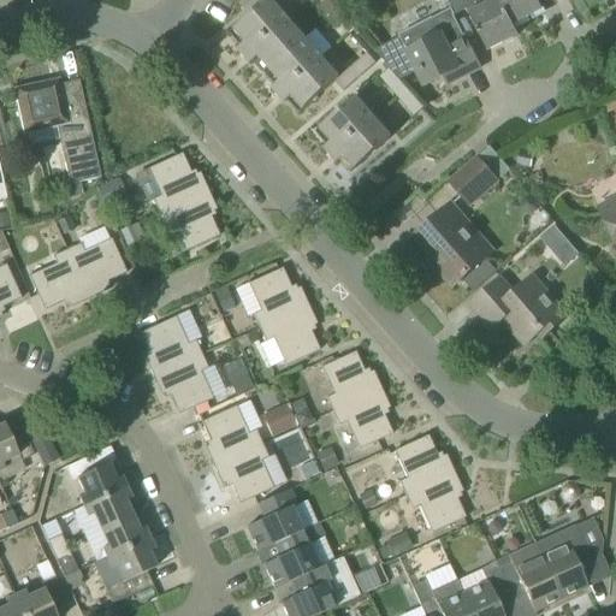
[(238,48),(244,55),(288,18),(271,0),(267,0),(266,1),(230,33),(241,46),(238,48)]
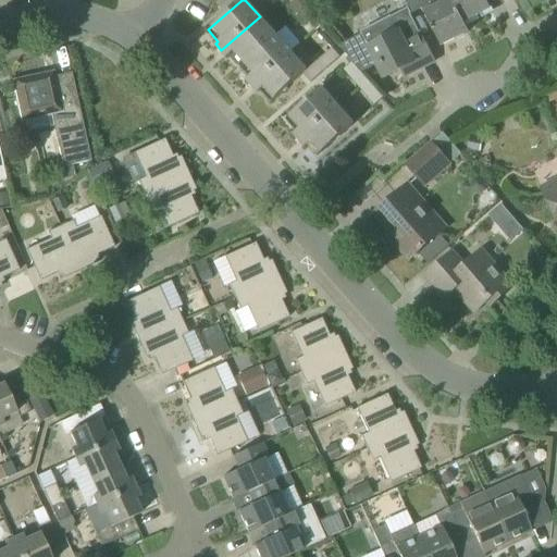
[(295,0),(287,7),(296,16),(305,9),(297,0),(295,0)]
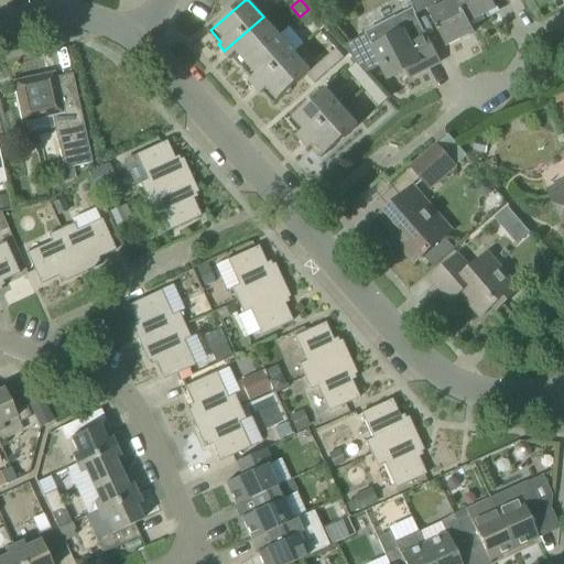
[(475,32),(469,22),(469,23),(457,0),(408,0),(415,13),(427,8),(430,12),(430,13),(446,46),(475,32)]
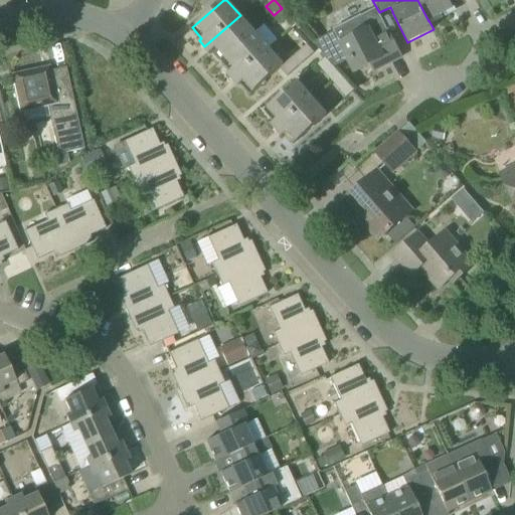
[(417,0),(428,21),(428,20),(454,8),(449,0),(417,0)]
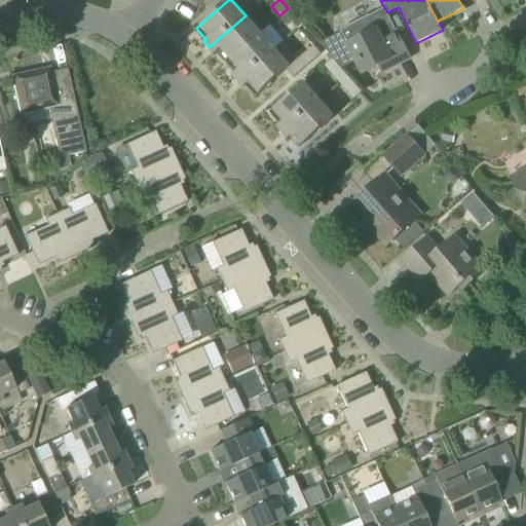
[(296,16),(288,8),(279,15),(287,25),(296,16)]
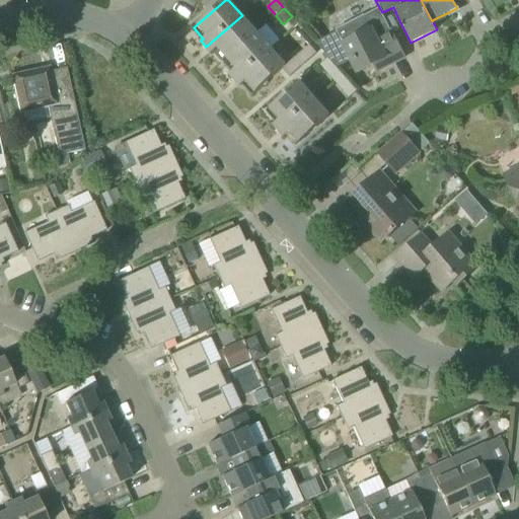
[(380,10),(337,31),(358,73),(374,65),(378,72),(404,58),(380,10)]
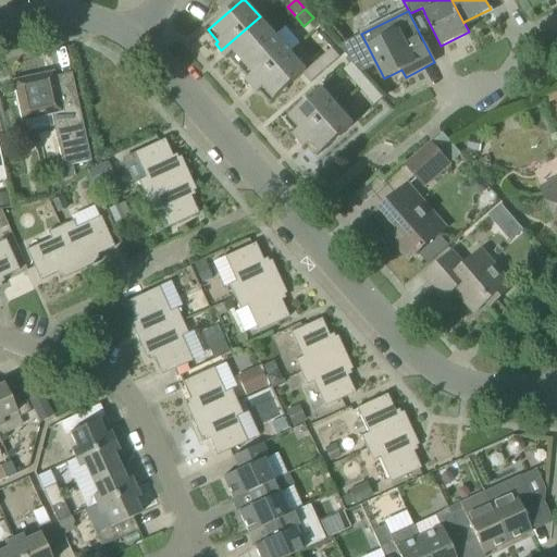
[(230,54),(239,65),(275,35),(260,16),(221,50),(226,58),(230,54)]
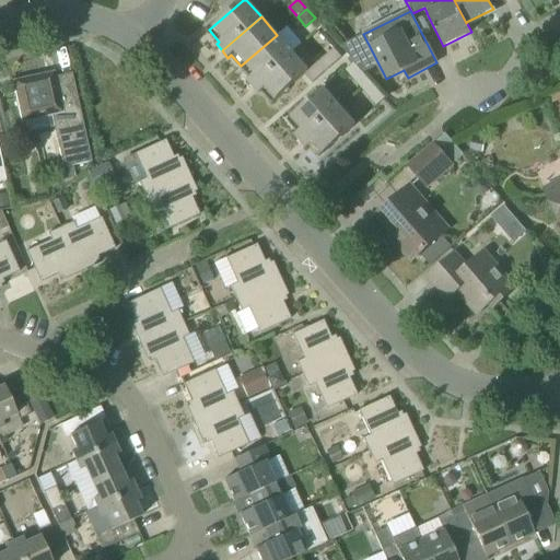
[(277,35),(241,66),(251,78),(247,80),(253,86),(292,53),(277,35)]
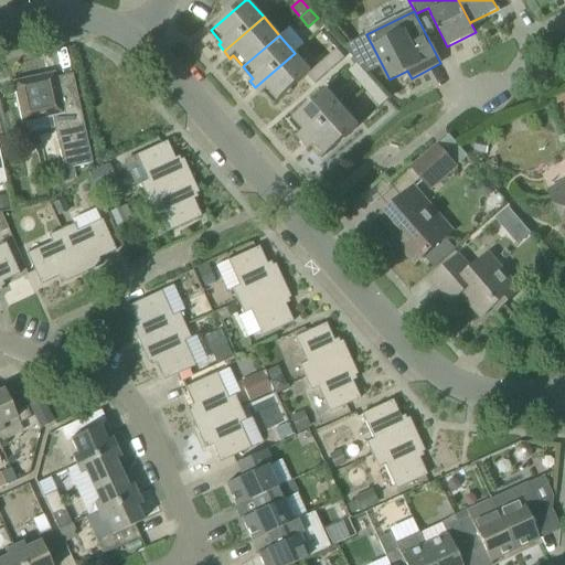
[(345,57),(338,49),(328,57),(336,66),(345,57)]
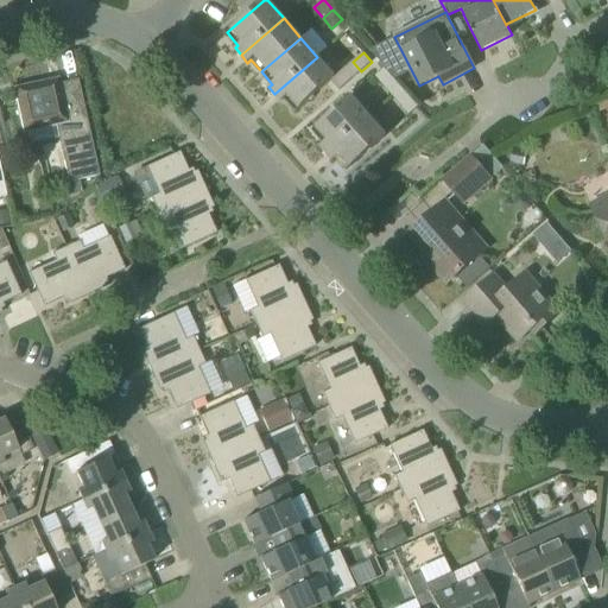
[(296,112),(331,81),(335,77),(317,57),(274,94),(282,101),(284,99),(296,112)]
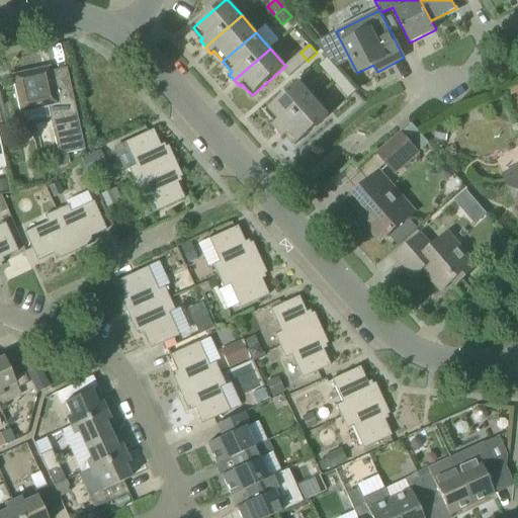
[(291,61),(298,69),(308,61),(300,53),(291,61)]
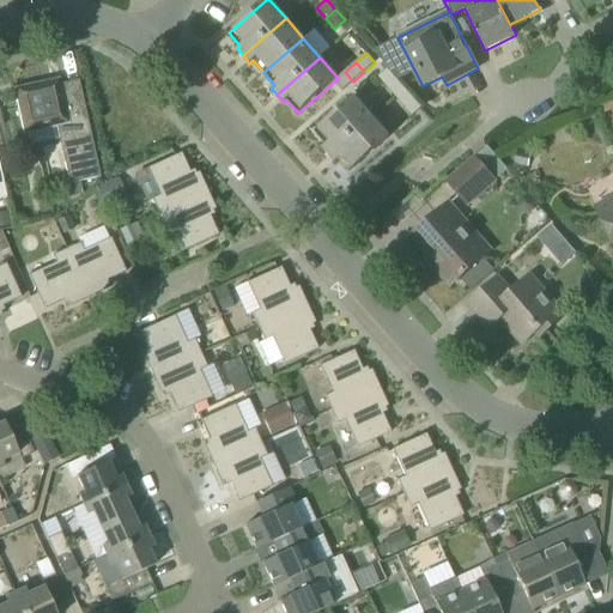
[(378,77),(396,98),(387,86),(396,78),(388,68),(378,77)]
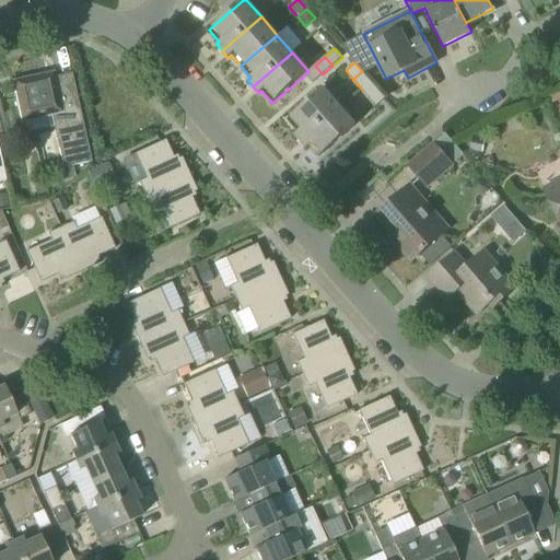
[(308,71),(305,74),(313,83),(323,74),(315,66),(308,71)]
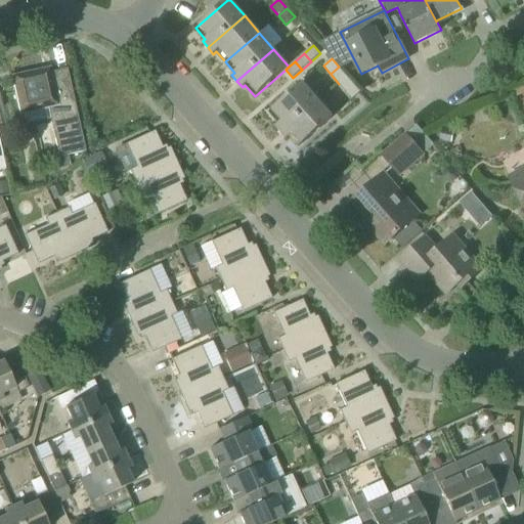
[(55,139),(59,158),(68,156),(86,151),(67,69),(51,73),(50,67),(11,76),(20,115),(53,107),(59,138),(55,139)]
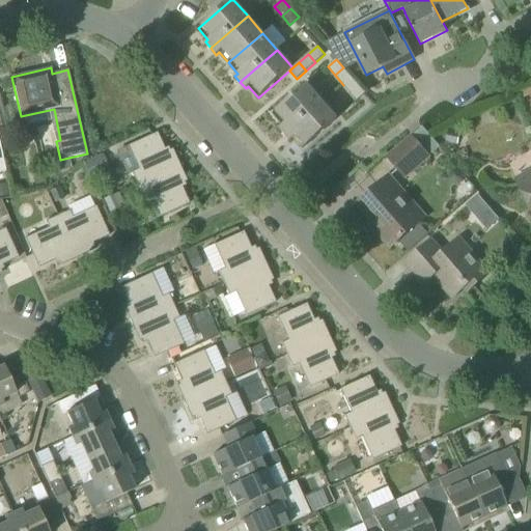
[(343,67),(335,75),(342,84),(351,77),(343,67)]
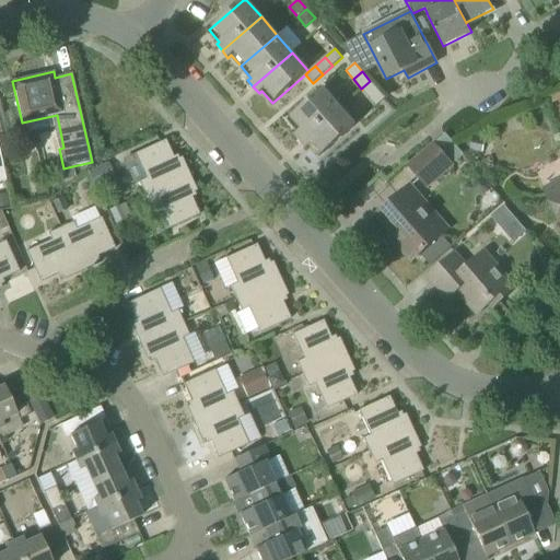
[(361,89),(362,90),(369,97),(377,90),(372,82),(370,81),(361,89)]
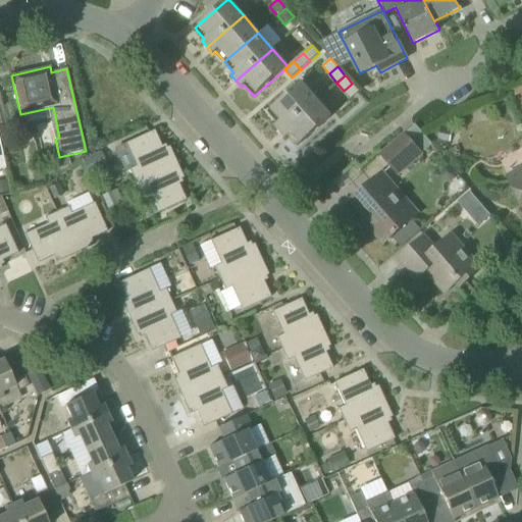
[(280,132),(317,100),(302,83),(268,112),(277,122),(274,125),(280,132)]
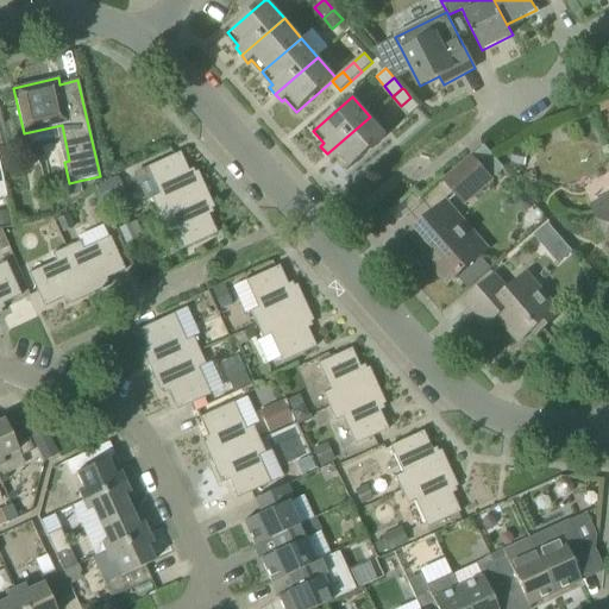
[(401,106),(409,115),(413,113),(418,110),(420,107),(410,98),(401,106)]
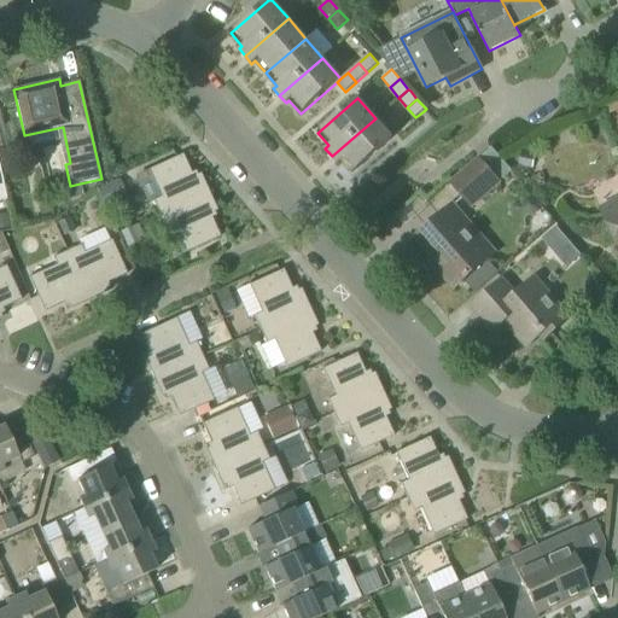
[(375,118),(332,156),(338,163),(342,161),(353,173),(392,139),(375,118)]
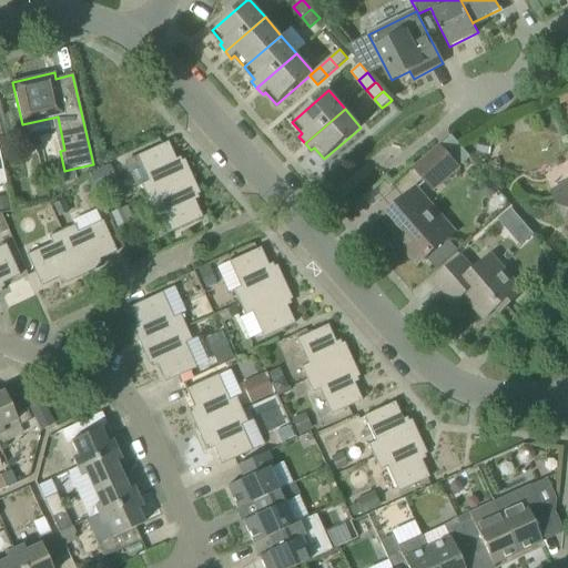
[(415,168),(434,191),(472,159),(452,135),(415,168)]
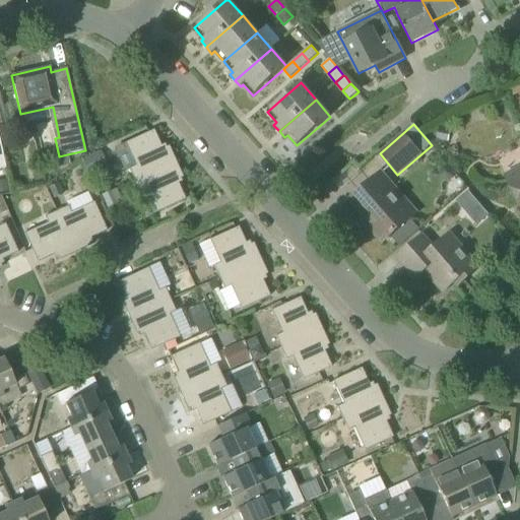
[(439,126),(436,139),(448,141),(451,129),(439,126)]
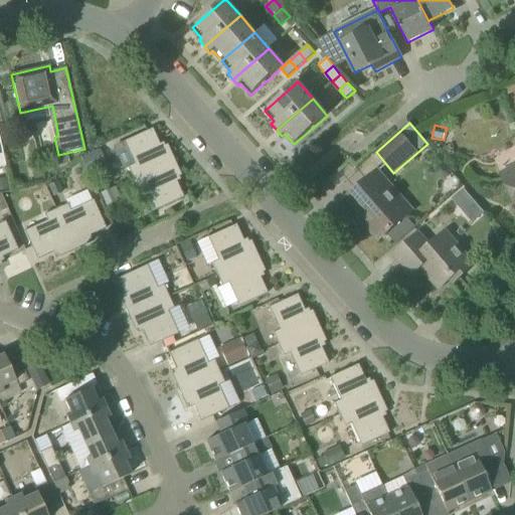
[(124,142),(124,144),(113,149),(123,170),(128,167),(133,179),(174,160),(167,145),(161,148),(152,129),(124,142)]
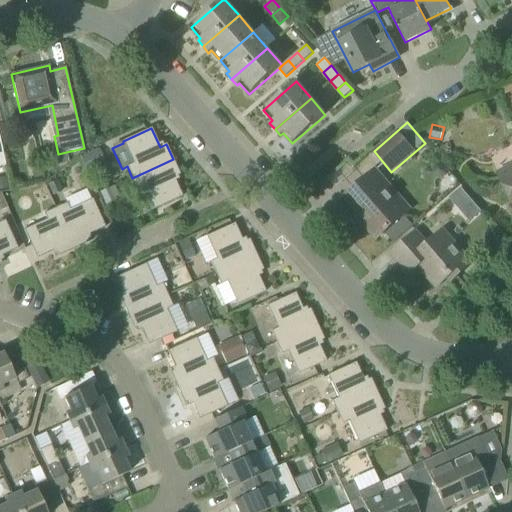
[(81,157),(87,171),(105,163),(99,148),(81,157)]
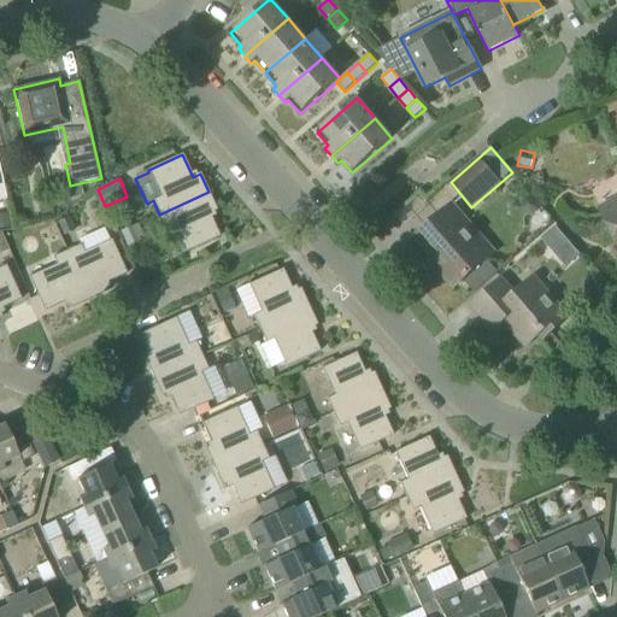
[(70,186),(65,187),(68,200),(83,197),(80,183),(70,186)]
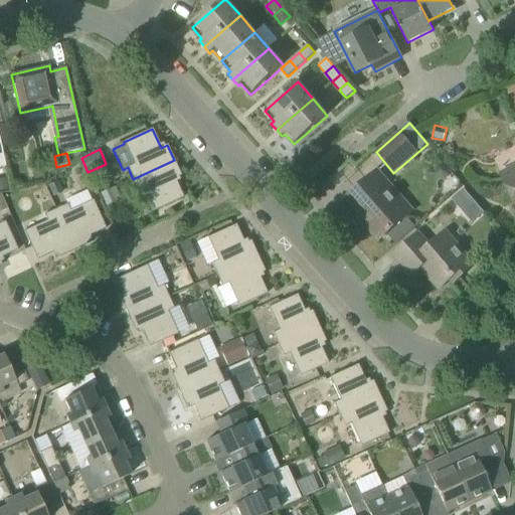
[(181,176),(174,160),(133,179),(139,191),(145,188),(155,210),(183,197),(175,179),(181,176)]
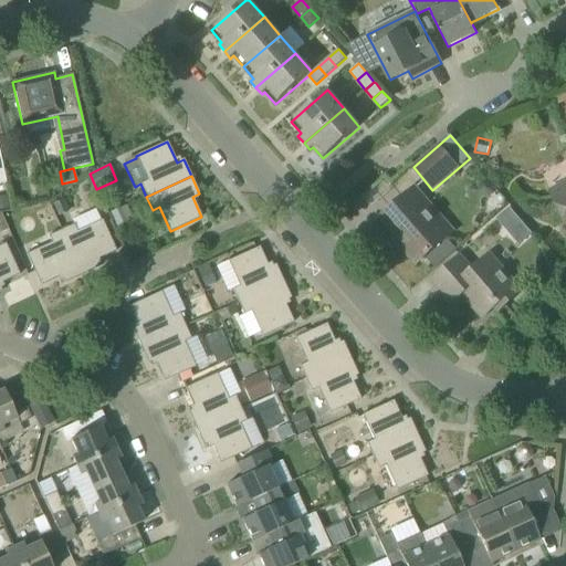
[(416,264),(426,257),(436,268),(456,250),(446,239),(453,231),(427,202),(415,188),(381,218),(405,245),(402,249),(416,264)]
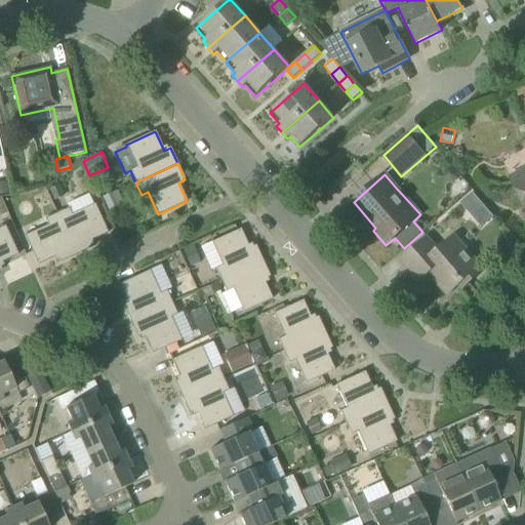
[(524,175),(513,183),(524,206),(524,175)]
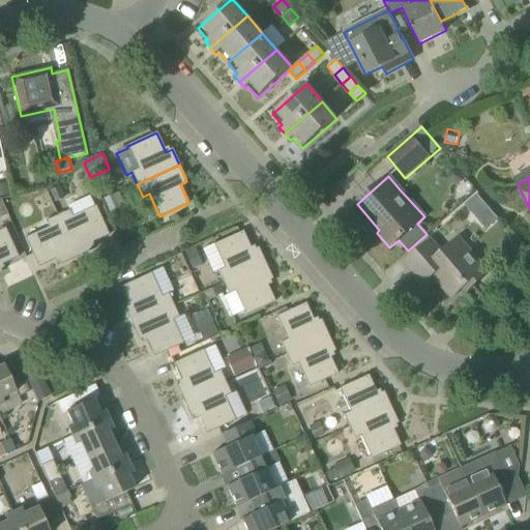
[(49,192),(54,203),(64,198),(59,186),(49,192)]
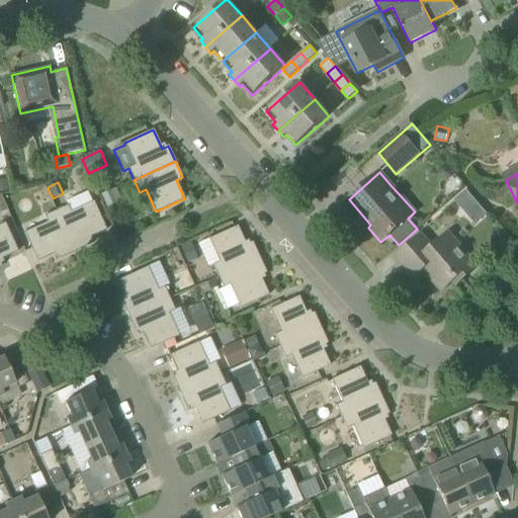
[(101,195),(105,204),(119,197),(115,188),(101,195)]
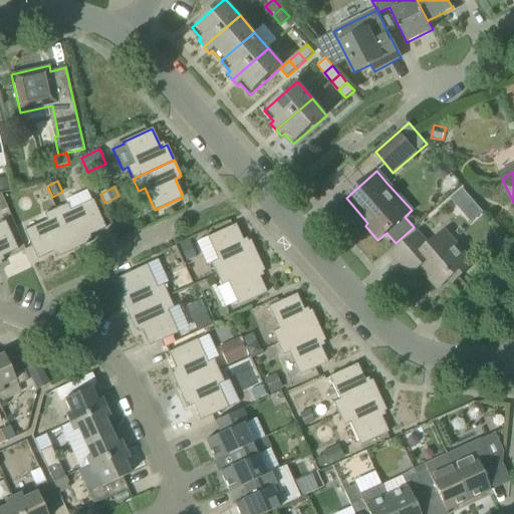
[(463,189),(451,200),(455,205),(468,194),(463,189)]
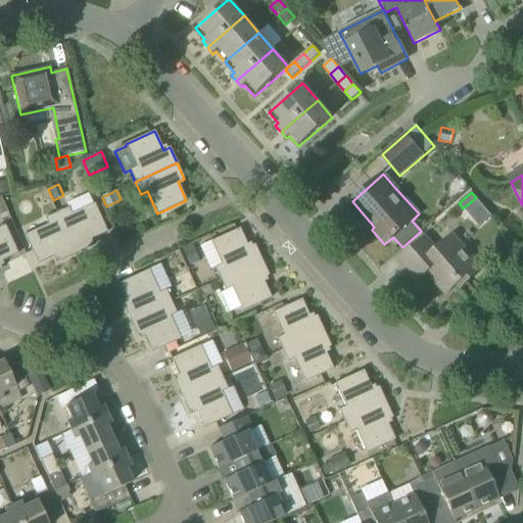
[(56,212),(76,254),(91,247),(88,241),(107,232),(94,203),(70,214),(67,207),(56,212)]
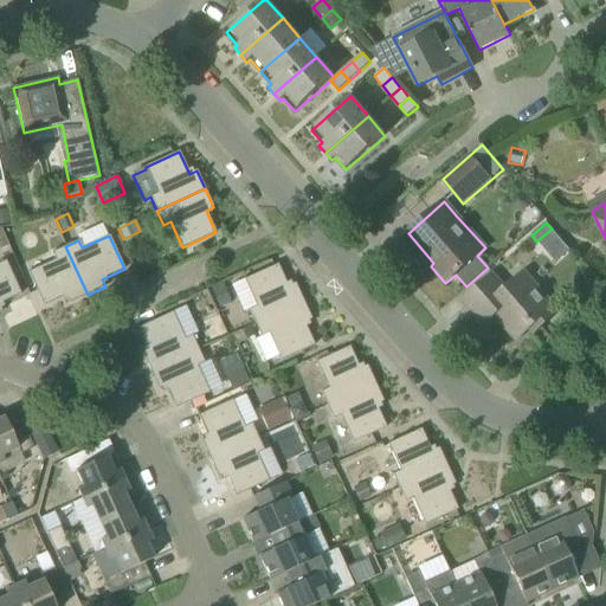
[(55,259),(27,272),(44,305),(65,296),(69,303),(88,295),(65,246),(52,252),(55,259)]
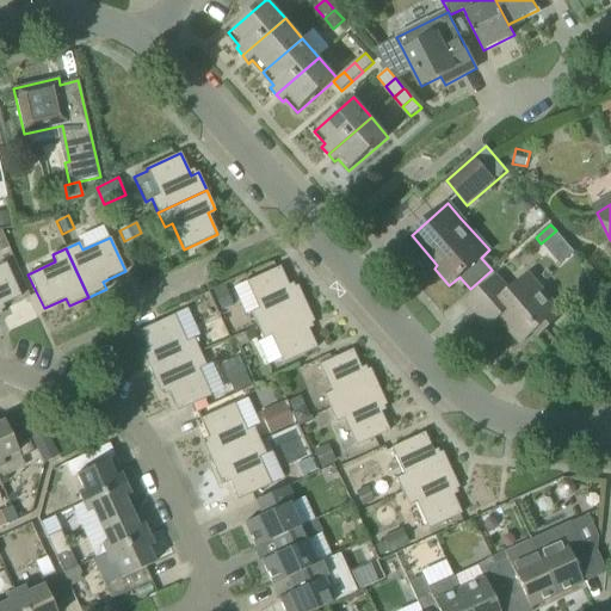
[(0,315),(2,314),(0,309),(0,306),(22,296),(6,263),(0,264),(0,315)]
